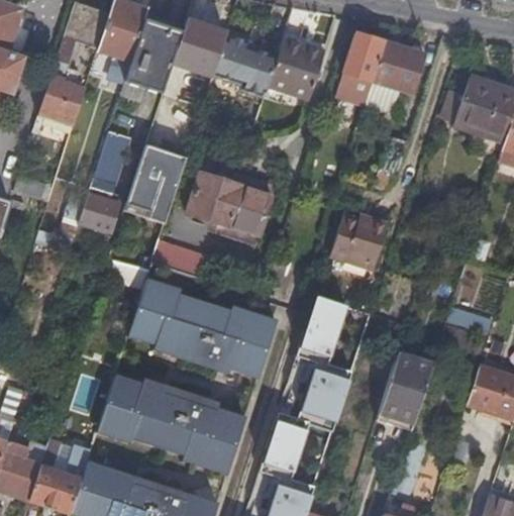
[(0,0),(0,237),(10,205),(11,202),(0,198),(0,77),(23,8),(3,0),(0,0)]
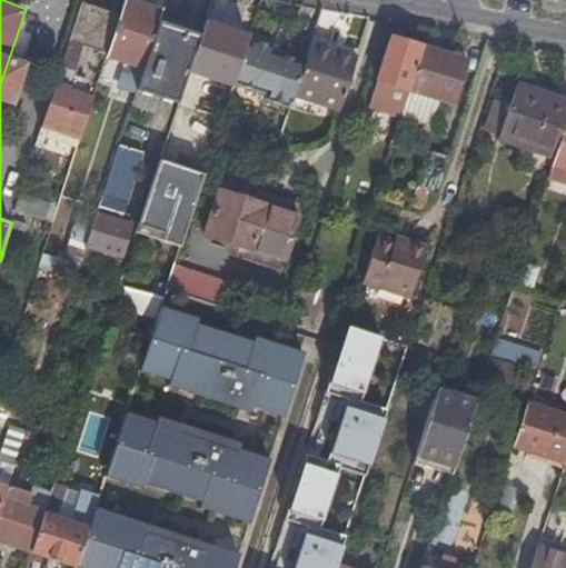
[(123,11),(88,0),(85,0),(45,125),(82,137),(96,96),(83,91),(88,77),(77,72),(86,43),(110,51),(123,11)]
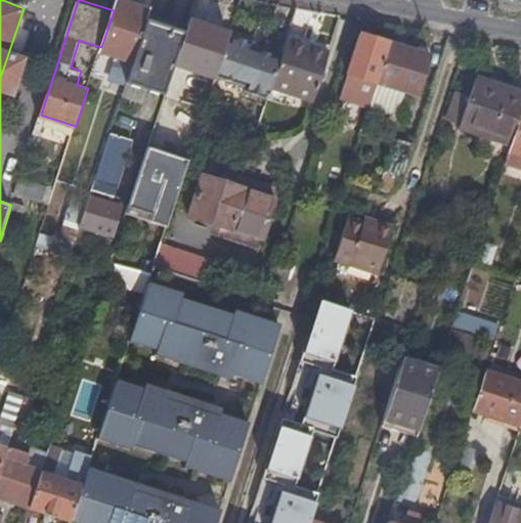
[(152,9),(124,0),(117,0),(114,10),(101,47),(100,50),(135,62),(148,20),(152,9)]
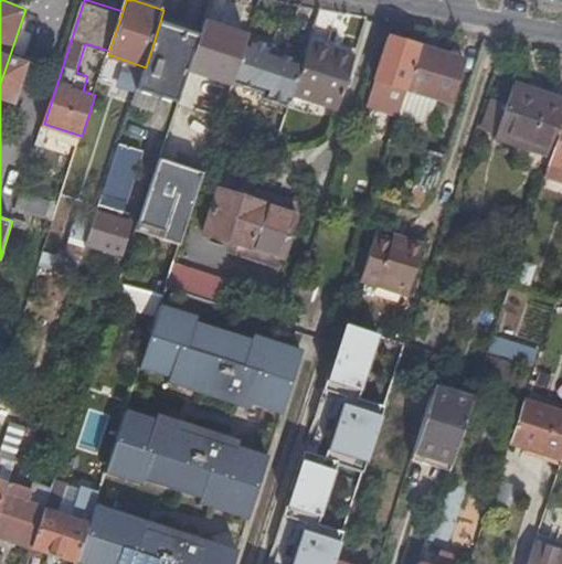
[(191,66),(234,81),(235,80),(248,36),(250,33),(207,19),(201,35),(191,66)]
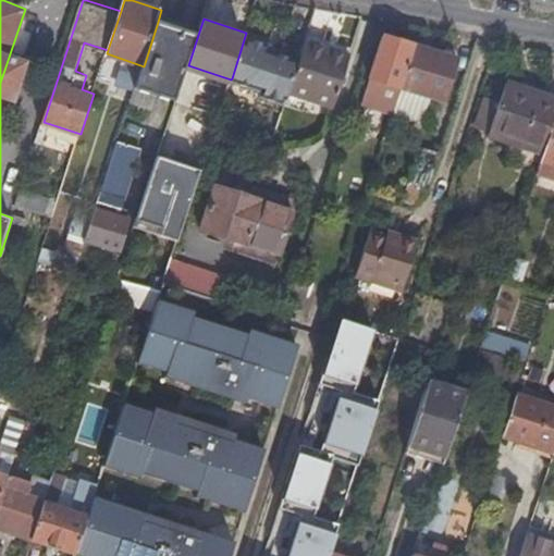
[(158,95),(176,100),(188,65),(198,35),(158,22),(144,66),(133,99),(154,106),(158,95)]
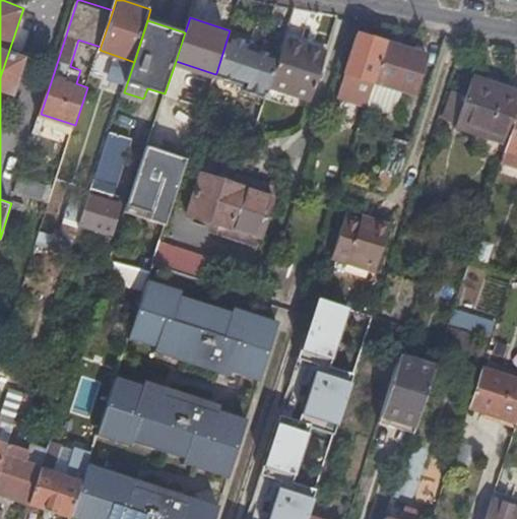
[(346,70),(376,80),(388,43),(359,33),(346,70)]
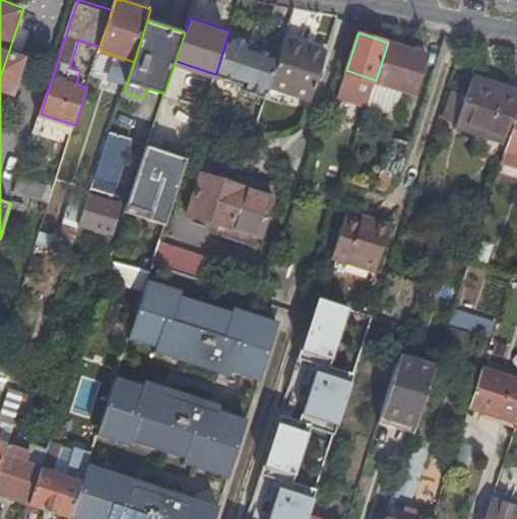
[(253,42),(229,34),(216,73),(246,82),(245,87),(268,95),(272,83),(281,56),(252,46),(253,42)]
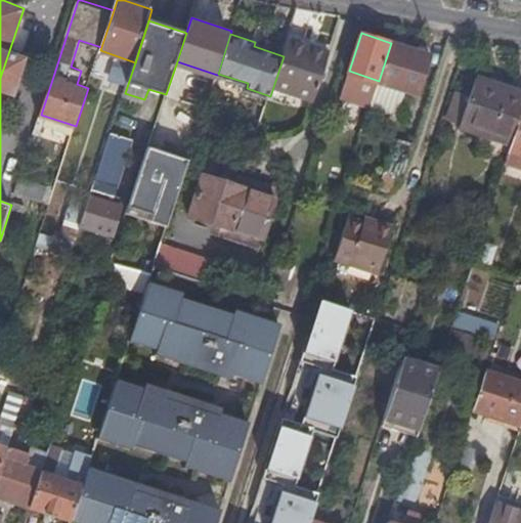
[(331,51),(289,38),(284,56),(274,84),(315,97),(331,51)]
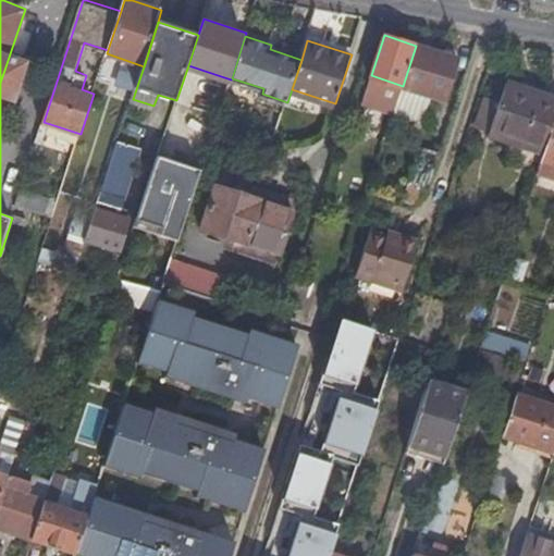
[(453,57),(416,46),(403,86),(442,99),(453,57)]
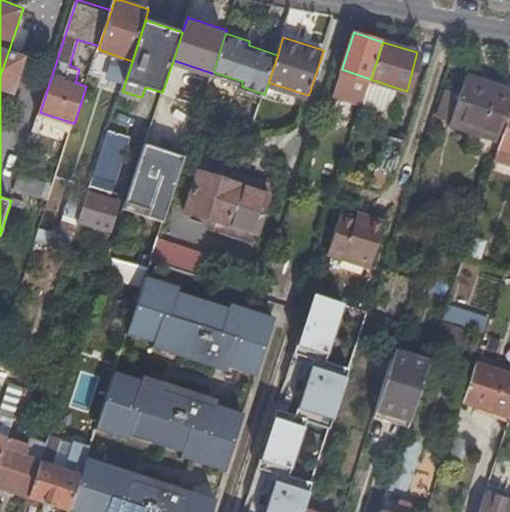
[(467,139),(499,149),(500,147),(509,116),(509,90),(467,76),(461,93),(453,119),(451,123),(470,129),(467,139)]
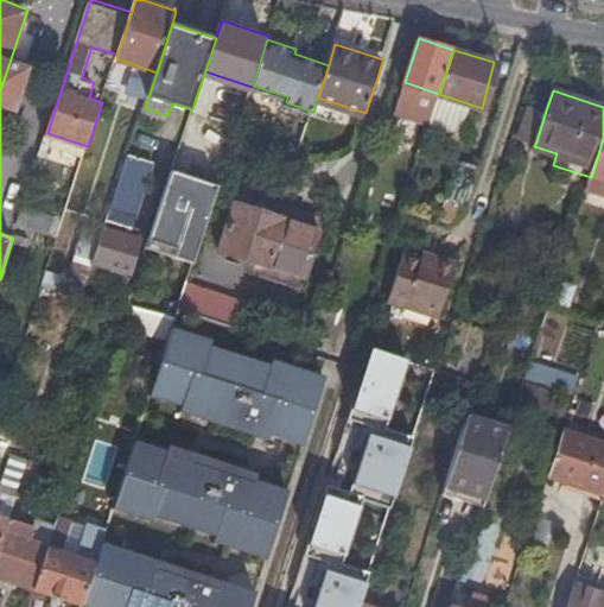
[(522,137),(536,141),(546,111),(532,106),(522,137)]
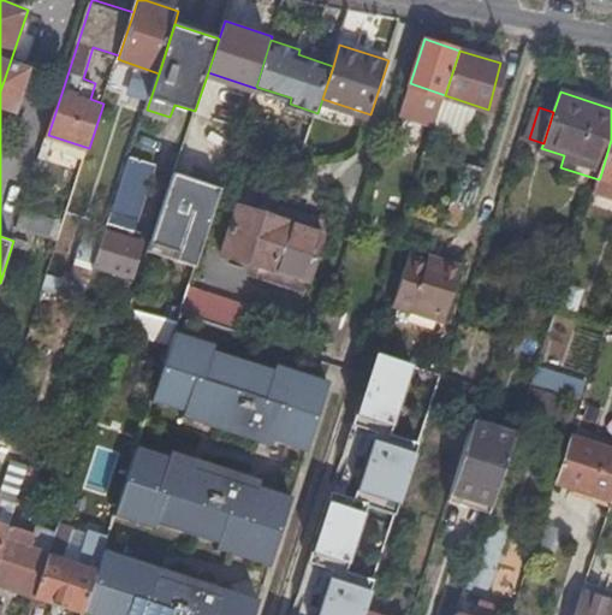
[(611,140),(600,177),(611,181),(611,140)]
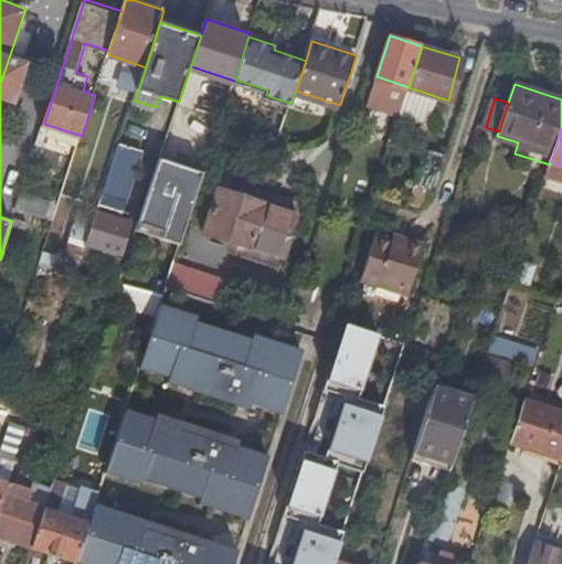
[(144,150),(120,142),(97,213),(87,245),(123,256),(136,213),(125,209),(144,150)]
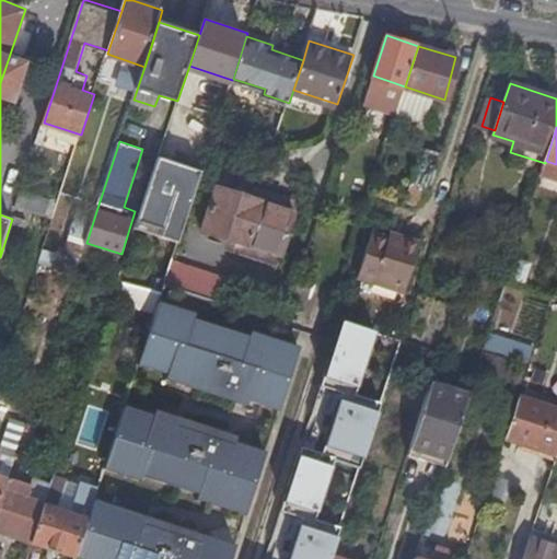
[(413,185),(432,191),(445,153),(425,146),(413,185)]
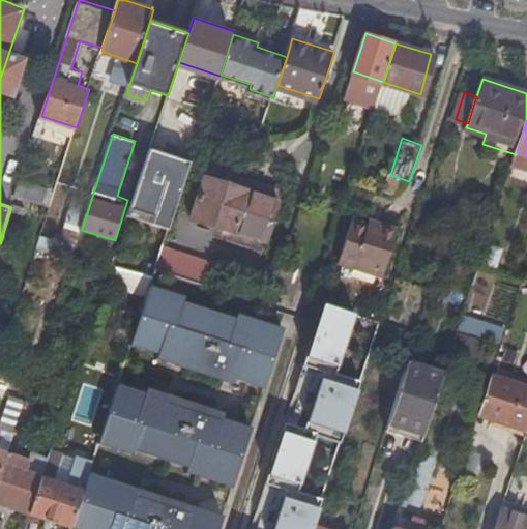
[(191,165),(151,152),(133,212),(156,219),(154,226),(169,231),(191,165)]
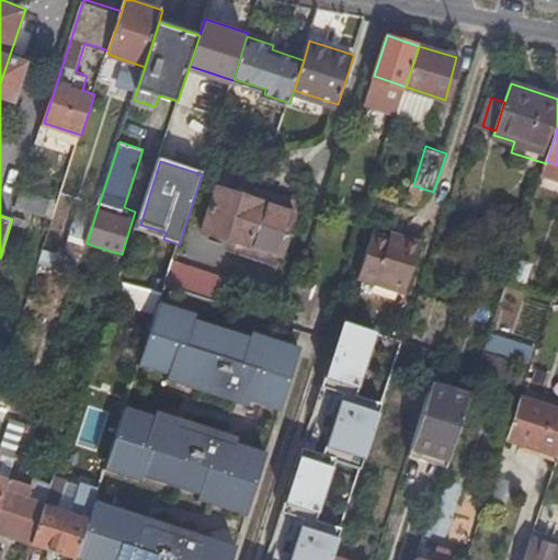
[(557,164),(547,161),(546,163),(543,173),(557,178),(557,164)]
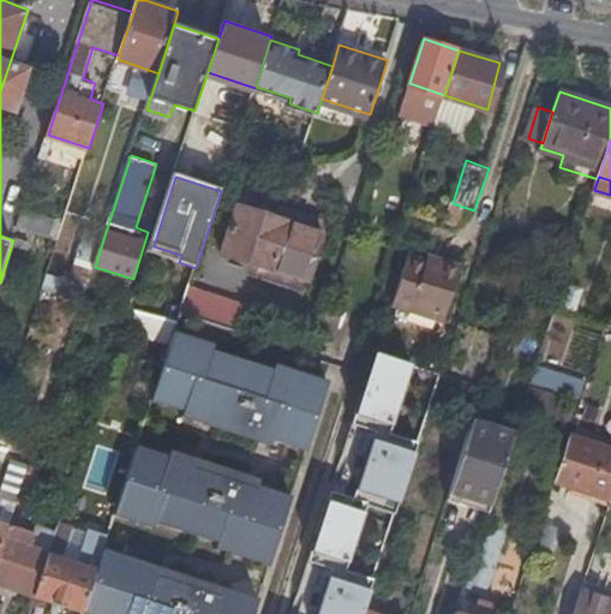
[(329,222),(294,210),(295,208),(263,196),(258,210),(239,204),(223,252),(262,266),(258,276),(305,293),(329,222)]
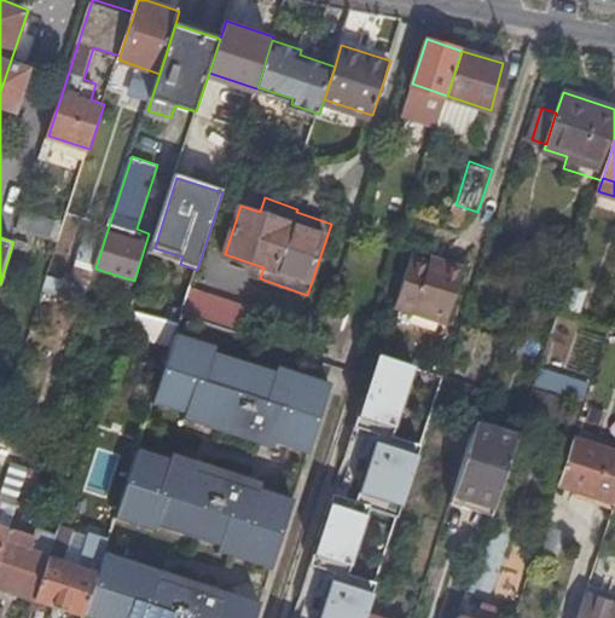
[(477,212),(456,204),(450,221),(463,225),(477,212)]
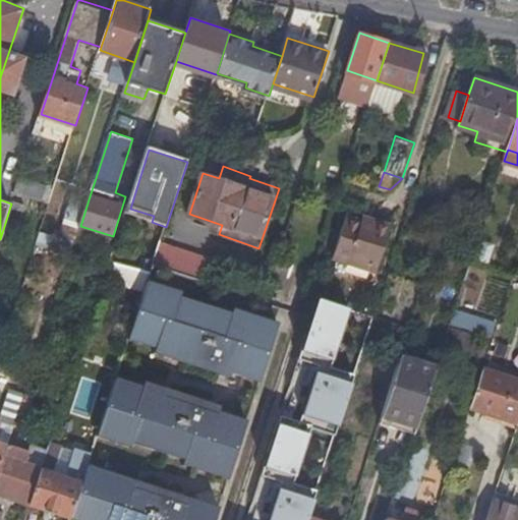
[(18,179),(15,193),(41,198),(44,185),(18,179)]
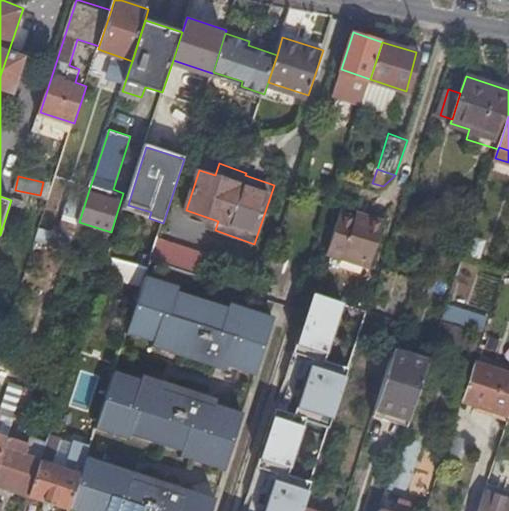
[(75,188),(60,232),(74,236),(76,229),(79,222),(88,193),(75,188)]
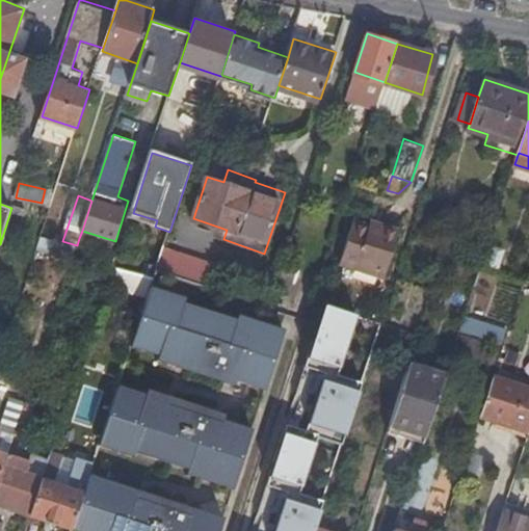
[(27,209),(12,204),(11,208),(10,211),(25,215),(27,209)]
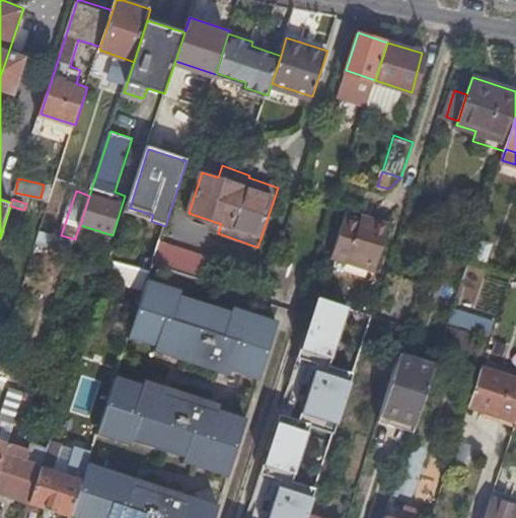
[(364,214),(362,218),(348,213),(334,255),(376,269),(391,223),(364,214)]
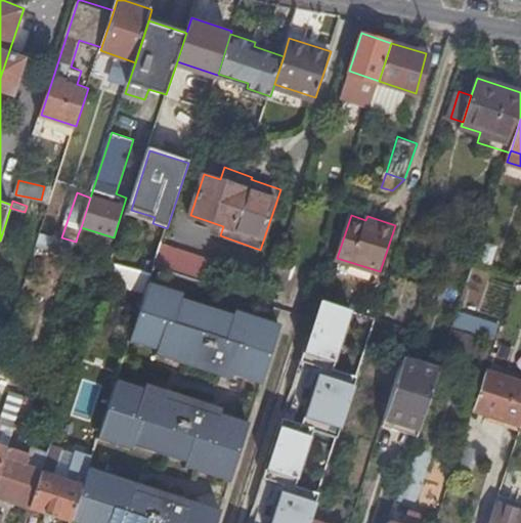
[(484,222),(471,217),(469,226),(482,230),(484,222)]
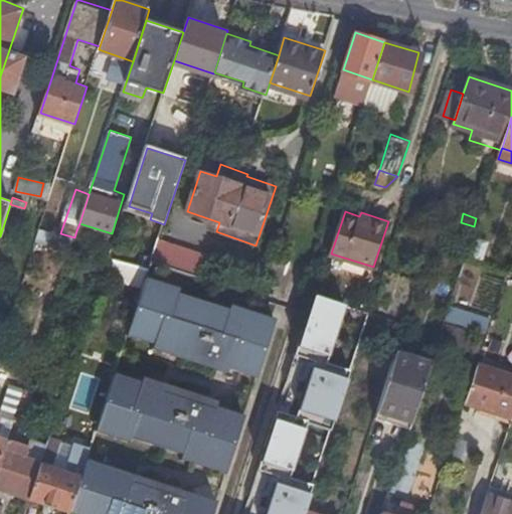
[(76,230),(110,240),(112,233),(79,223),(76,230)]
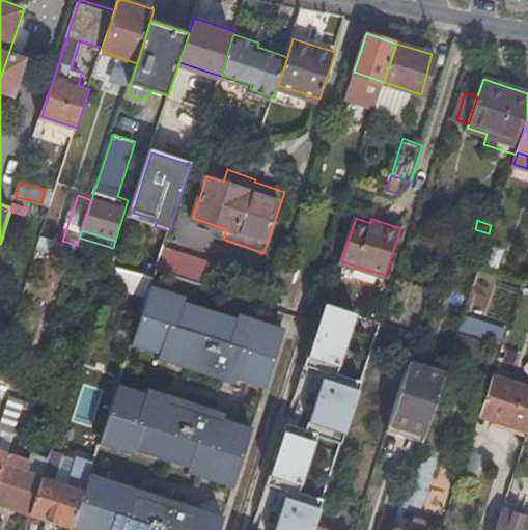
[(38,245),(74,256),(77,245),(62,241),(42,233),(38,245)]
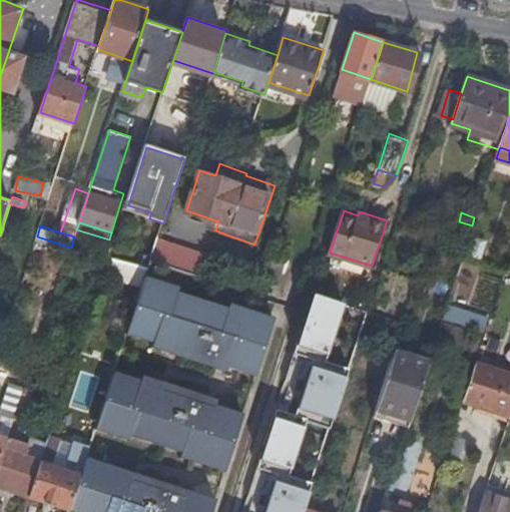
[(208,251),(159,235),(151,260),(207,278),(227,285),(231,273),(204,264),(208,251)]
